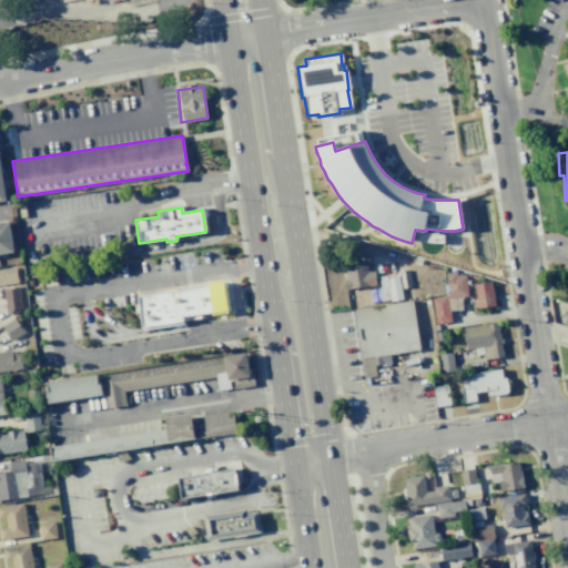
[(0,254),(13,253),(10,220),(0,221),(0,254)]
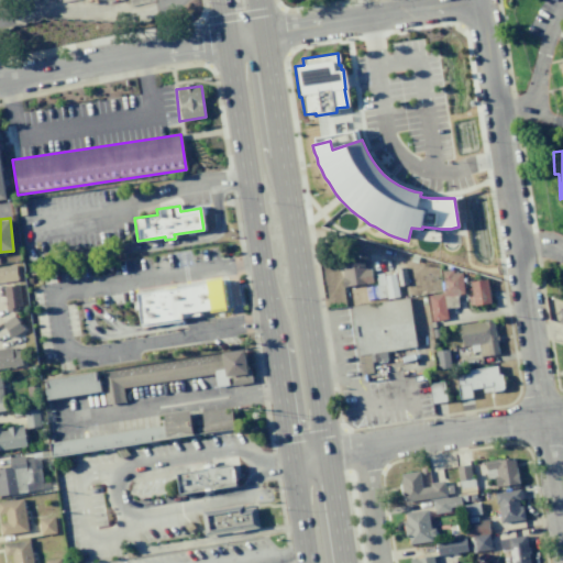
[(340,265),(343,286),(370,283),(366,261),(340,265)]
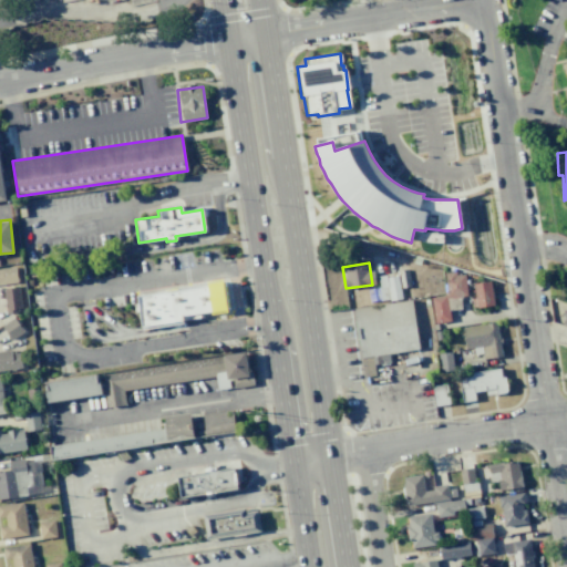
[(0,268),(16,266),(18,281),(0,284),(0,268)]
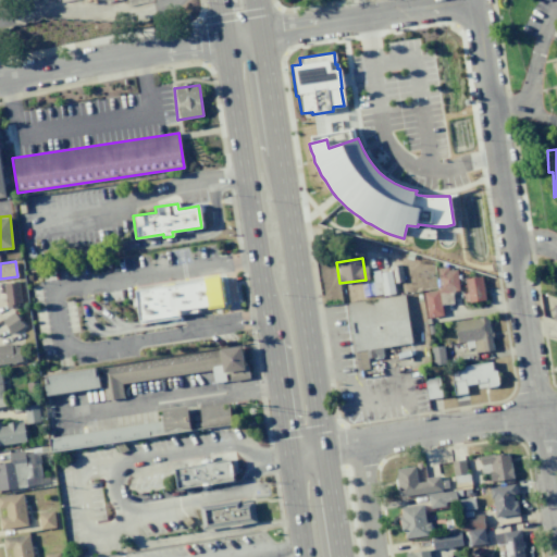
[(438,292),(458,292),(457,268),(437,269),(438,292)]
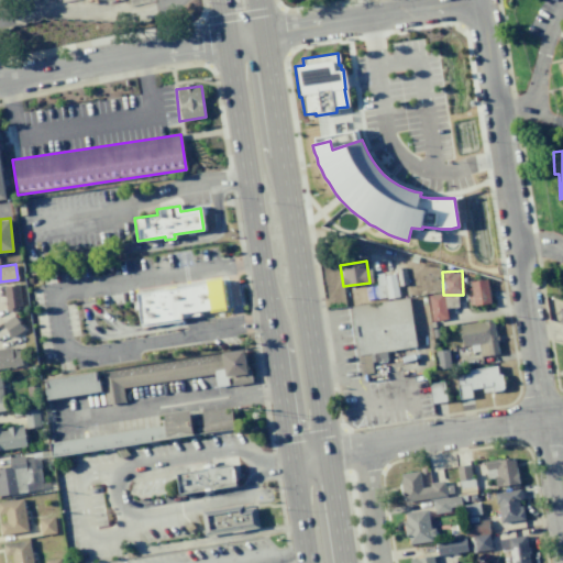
[(377,299),(398,297),(395,273),(375,276),(377,289),(376,289),(377,299)]
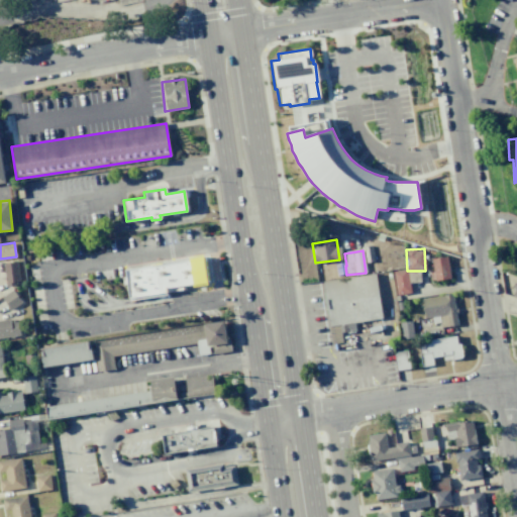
[(124,270),(128,298),(165,292),(164,288),(205,282),(201,254),(161,262),(161,263),(153,264),(154,264),(148,265),(148,267),(124,270)]
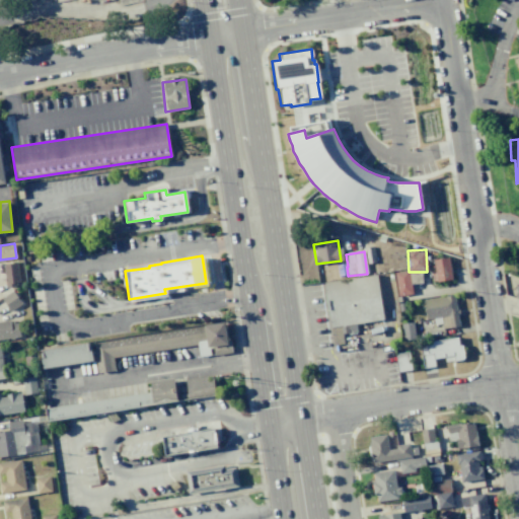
[(434,282),(451,280),(449,257),(432,260),(434,282)]
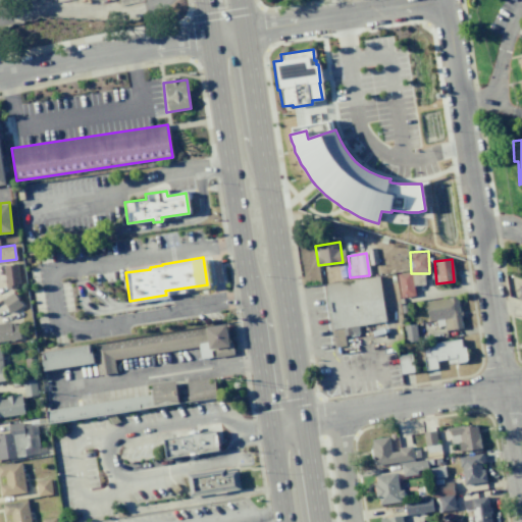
[(3,266),(17,264),(20,283),(15,283),(16,286),(7,288),(3,266)]
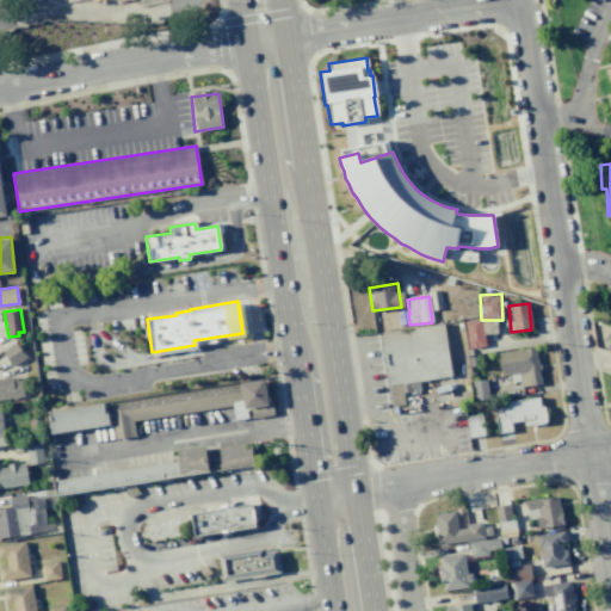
[(468,349),(485,346),(480,318),(464,320),(468,349)]
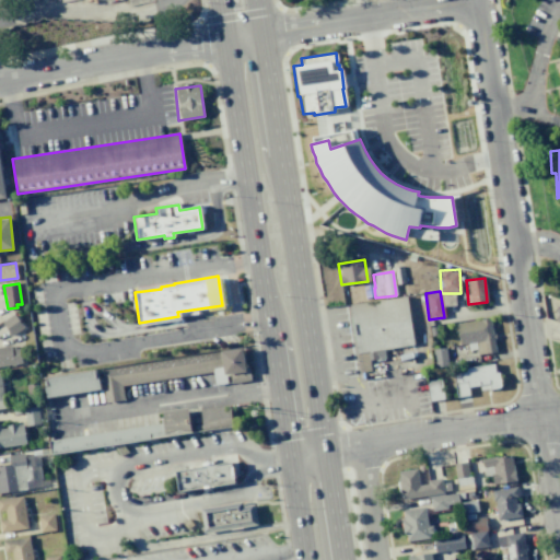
[(348,305),(356,354),(358,353),(361,372),(370,371),(369,361),(384,358),(383,350),(412,346),(405,296),(348,305)]
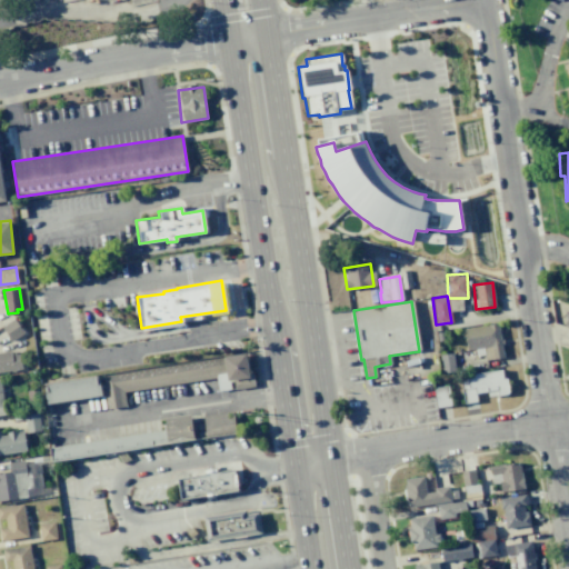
[(15,318),(25,332),(12,341),(2,327),(15,318)]
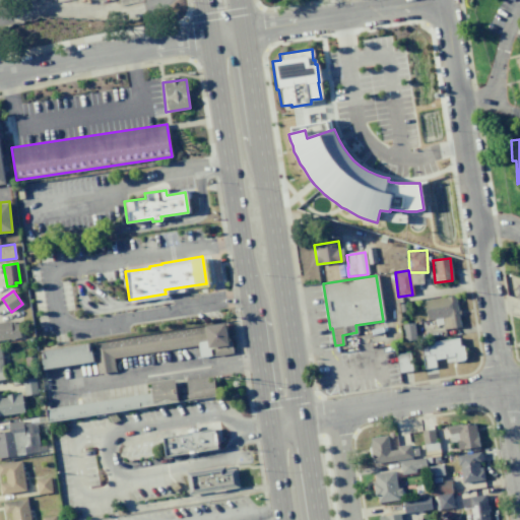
[(442,322),(443,329),(459,327),(456,296),(425,299),(428,323),(442,322)]
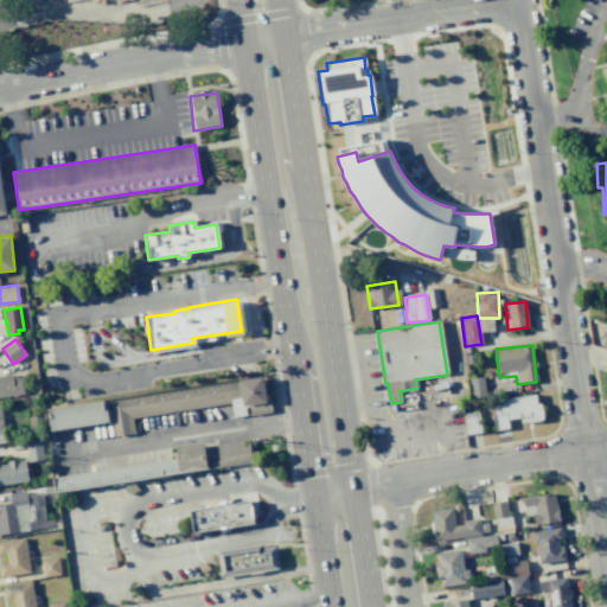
[(0,396),(25,393),(21,376),(17,377),(17,374),(0,376),(0,396)]
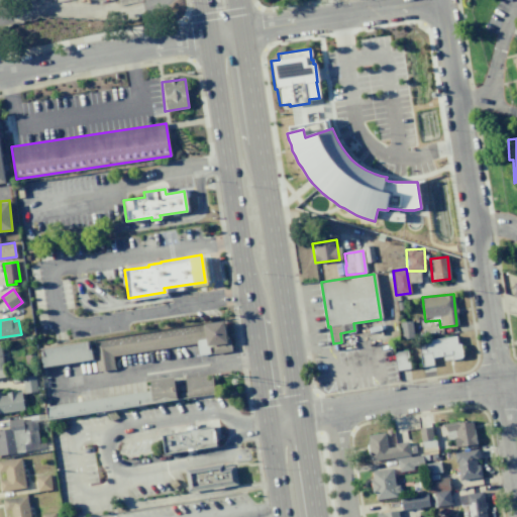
[(230,351),(228,342),(225,343),(221,321),(35,349),(38,368),(93,359),(95,373),(113,370),(111,356),(194,343),(196,356),(230,351)]
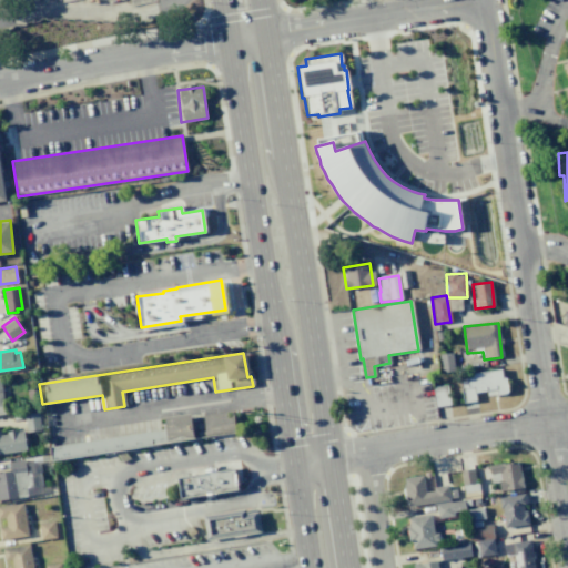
[(472,373),(472,377),(459,378),(463,402),(476,401),(475,393),(486,391),(486,396),(507,394),(504,368),(472,373)]
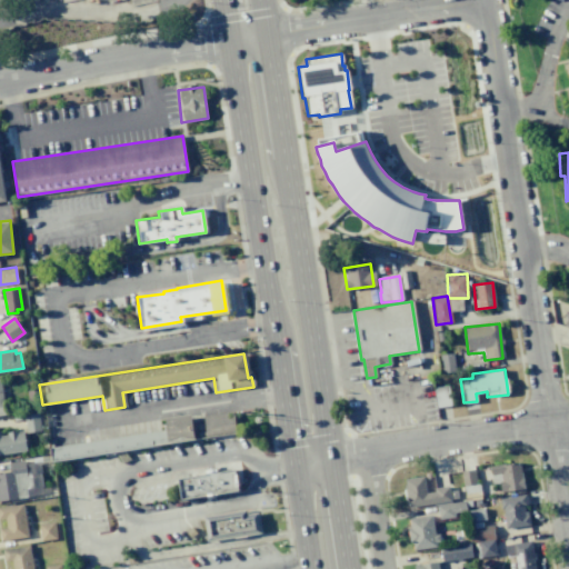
[(450,405),(448,386),(433,387),(436,407),(450,405)]
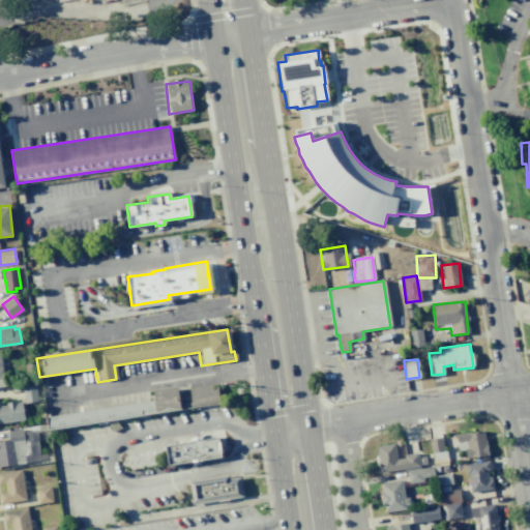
[(216,383),(219,404),(47,430),(45,417),(154,401),(152,390),(176,387),(178,403),(189,402),(187,387),(216,383)]
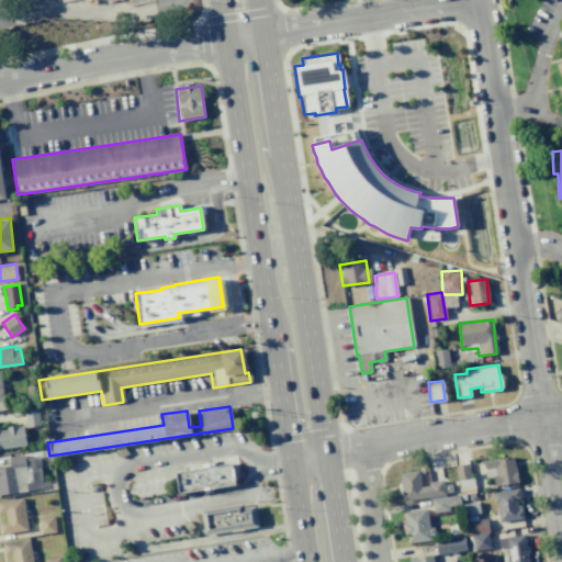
[(24,408),(25,427),(40,426),(38,407),(24,408)]
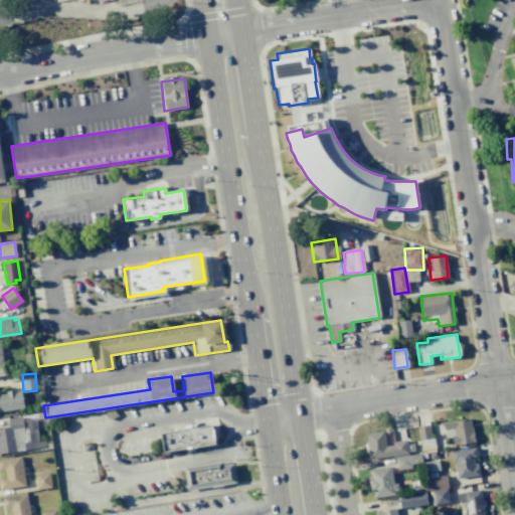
[(0,389),(0,411),(23,407),(20,389),(1,392),(1,390),(0,389)]
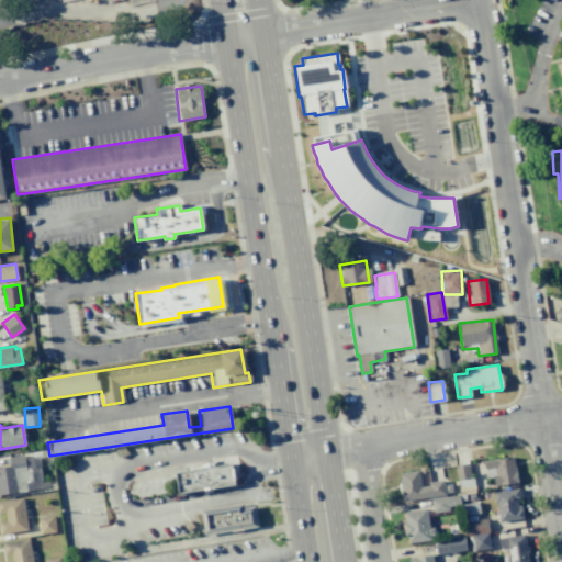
[(0,494),(26,492),(25,481),(41,479),(38,454),(8,458),(9,465),(0,467),(0,494)]
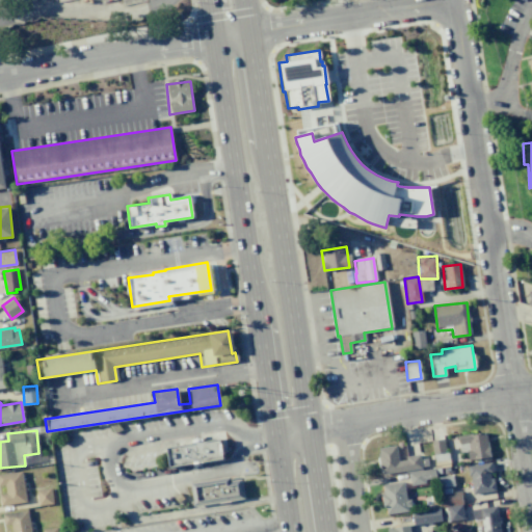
[(459,452),(468,451),(468,459),(488,457),(486,432),(458,435),(459,452)]
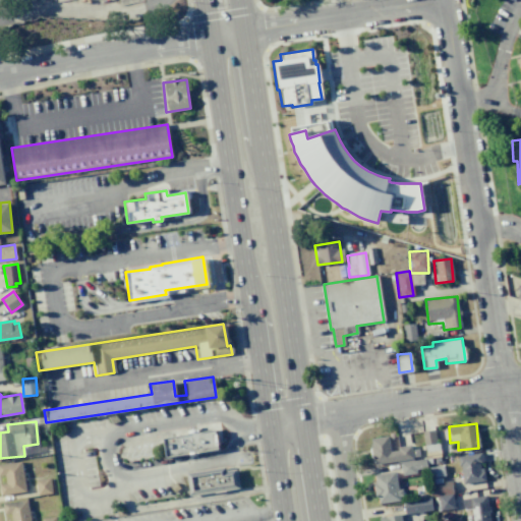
[(161,439),(186,435),(186,430),(196,429),(196,432),(214,429),(217,450),(164,458),(161,439)]
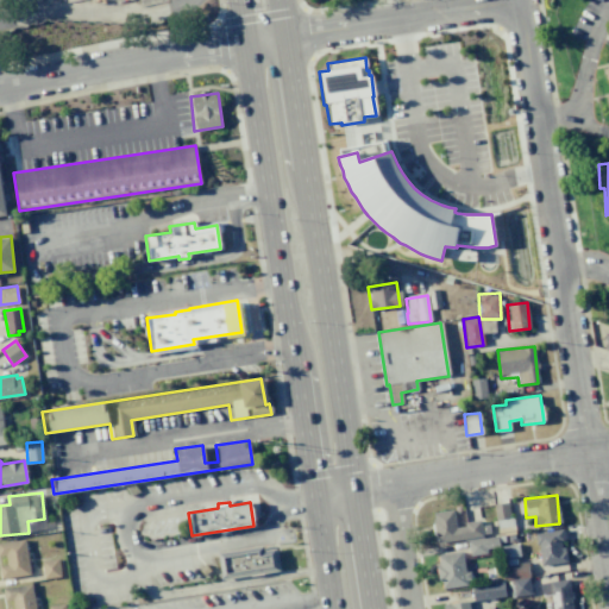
[(497,528),(510,526),(507,502),(494,504),(497,528)]
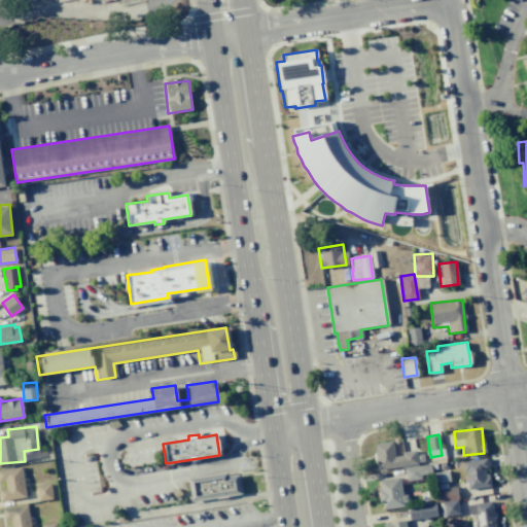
[(374,444),(377,470),(405,466),(407,481),(431,478),(430,464),(418,465),(416,451),(394,454),(392,441),(374,444)]
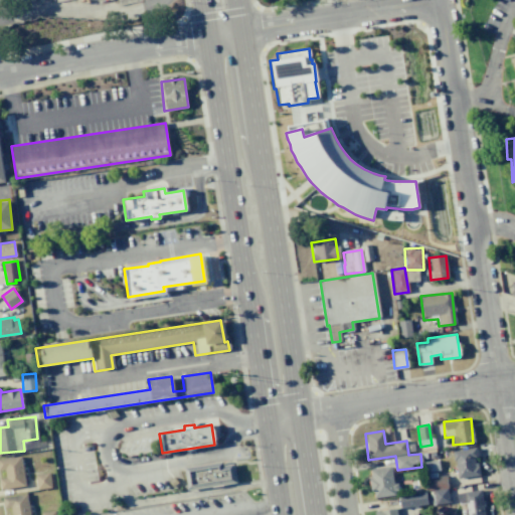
[(457,479),(479,475),(476,458),(478,458),(476,448),(453,451),(457,479)]
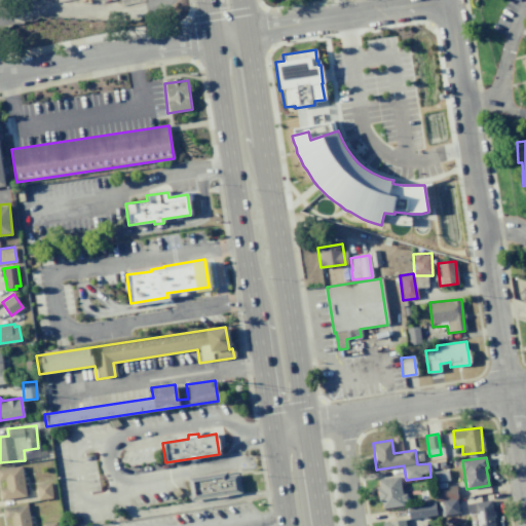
[(0,480),(4,480),(5,488),(0,488),(0,495),(0,499),(25,497),(22,466),(0,467),(0,480)]
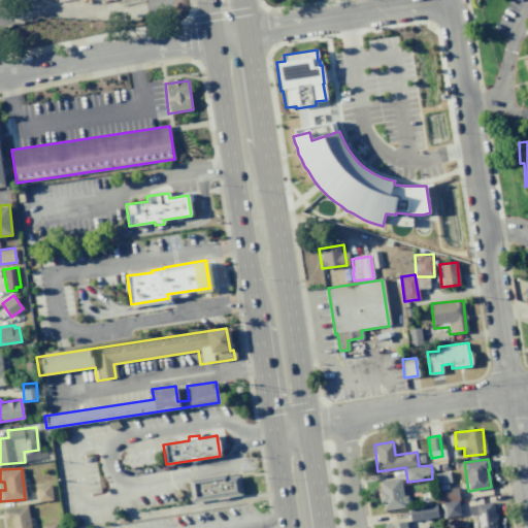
[(187,480),(191,502),(240,495),(237,475),(228,476),(227,473),(187,480)]
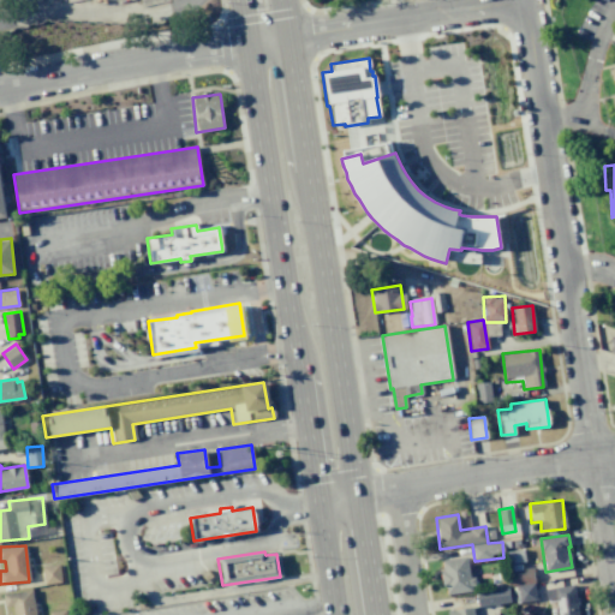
[(443,595),(471,592),(467,557),(441,560),(443,595)]
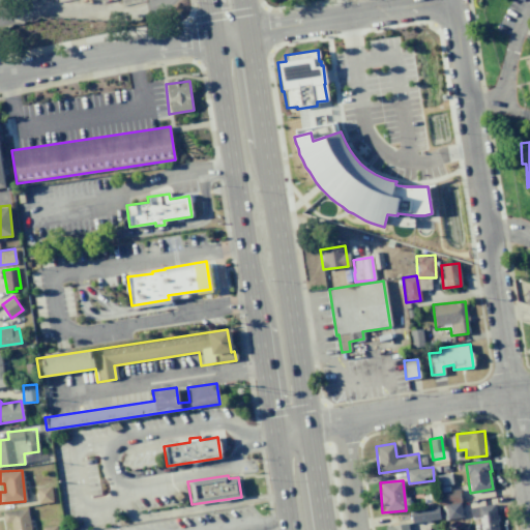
[(38,503),(52,502),(50,487),(36,488),(38,503)]
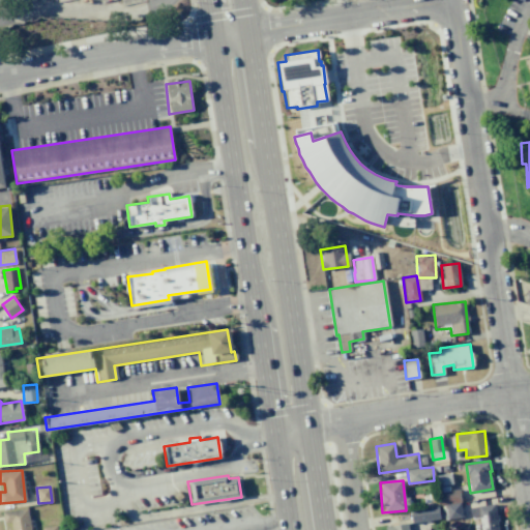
[(462,518),(460,490),(439,491),(440,505),(445,505),(446,519),(462,518)]
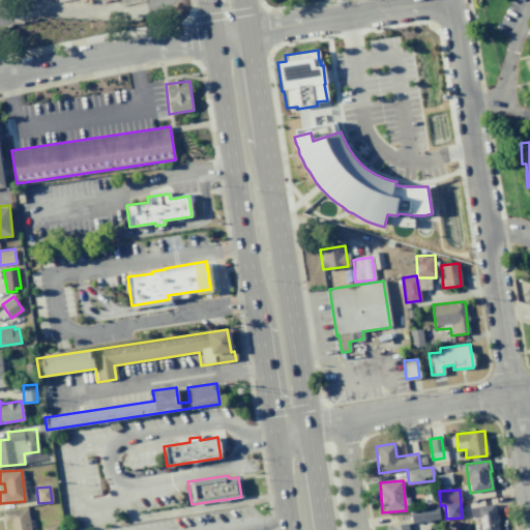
[(480,529),(499,529),(495,503),(477,506),(480,529)]
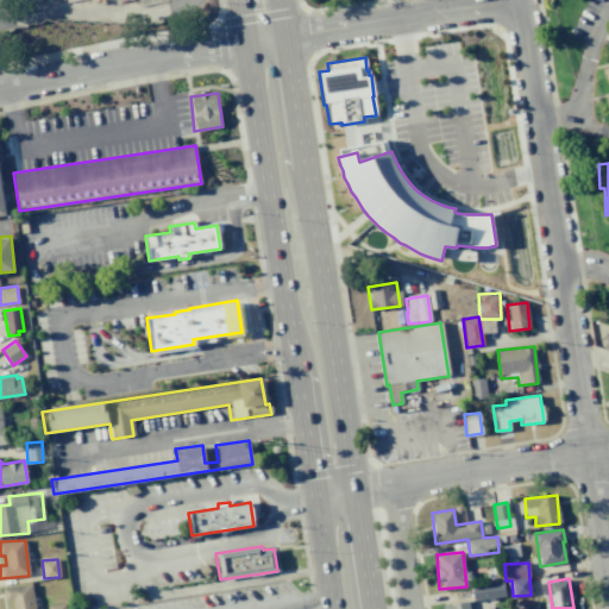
[(506,597),(504,583),(471,585),(472,600),(506,597)]
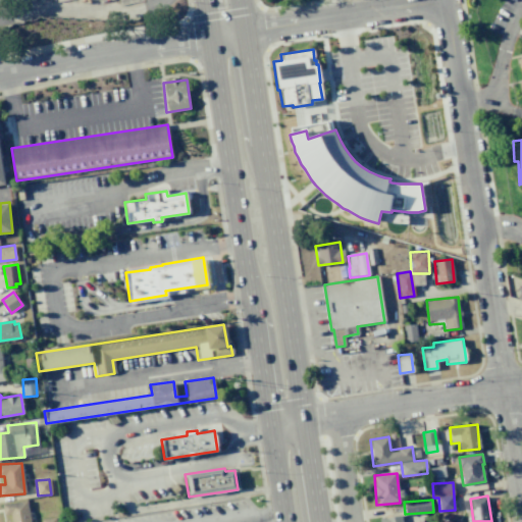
[(2,504),(4,515),(10,515),(10,521),(29,521),(27,501),(2,504)]
